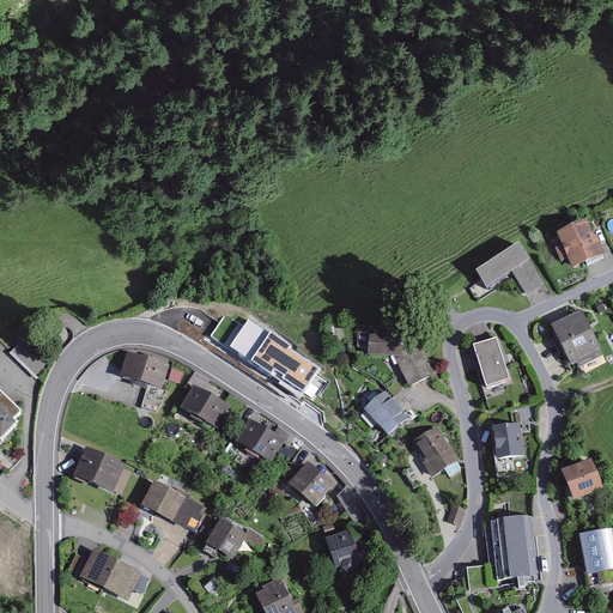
[(595,235),(587,218),(557,231),(563,244),(556,247),(562,261),(569,258),(574,268),(606,254),(598,235),(595,235)]
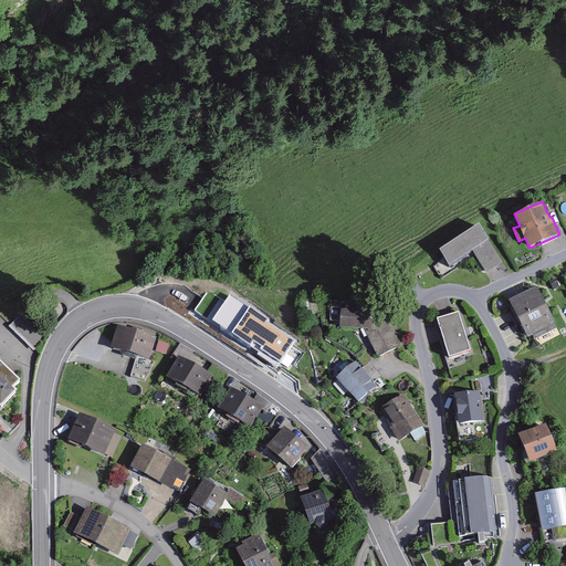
[(489,239),(479,223),(441,249),(448,258),(433,266),(440,276),(472,251),(486,272),(503,262),(489,239)]
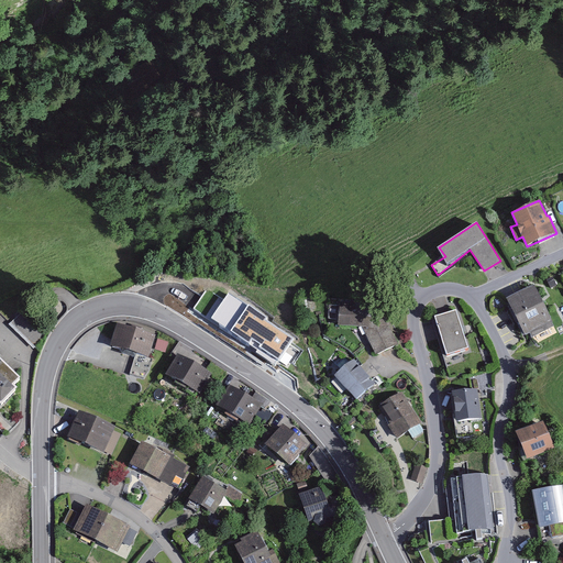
[(558,285),(553,276),(547,279),(551,288),(558,285)]
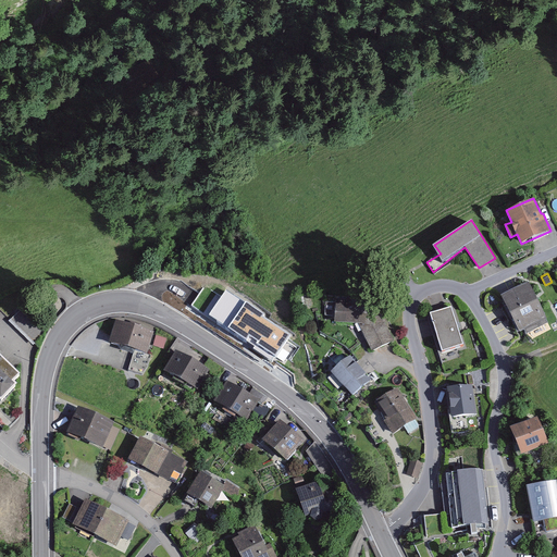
[(548,323),(529,282),(502,295),(519,332),(525,330),(527,333),(548,323)]
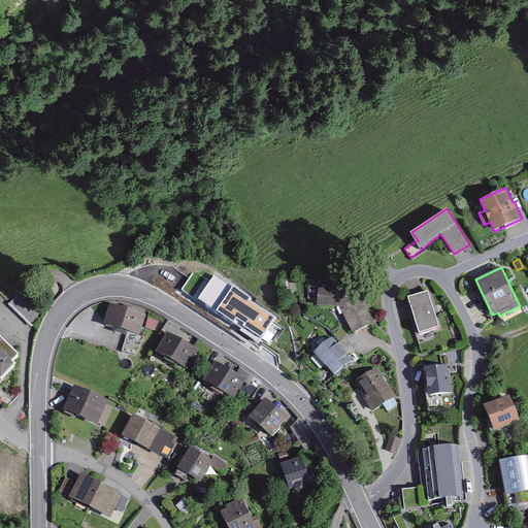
[(209,285),(193,273),(182,289),(259,341),(262,337),(271,343),(281,329),(271,323),(274,318),(250,300),(253,295),(233,282),(229,287),(215,277),(209,285)]
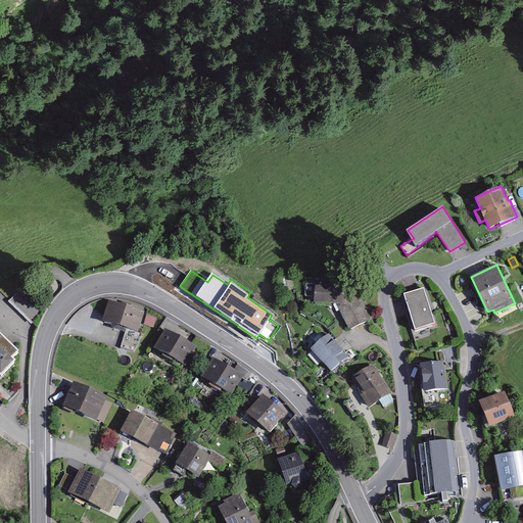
[(50,303),(27,282),(8,302),(32,323),(50,303)]
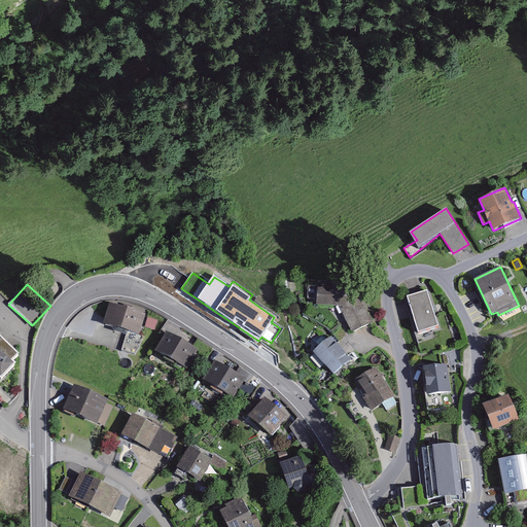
[(359,290),(318,285),(317,310),(340,312),(351,335),(373,326),(359,290)]
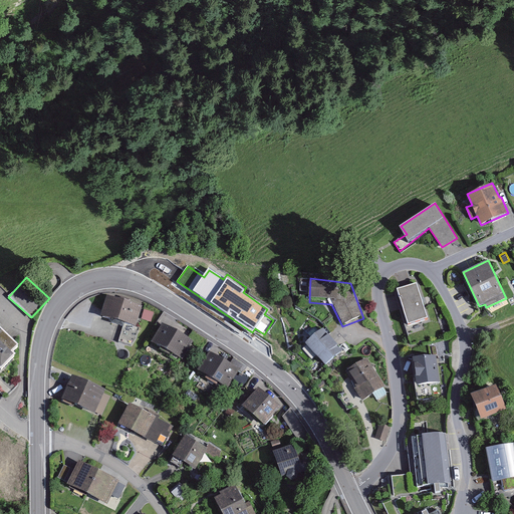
[(417,283),(398,289),(409,324),(428,318),(417,283)]
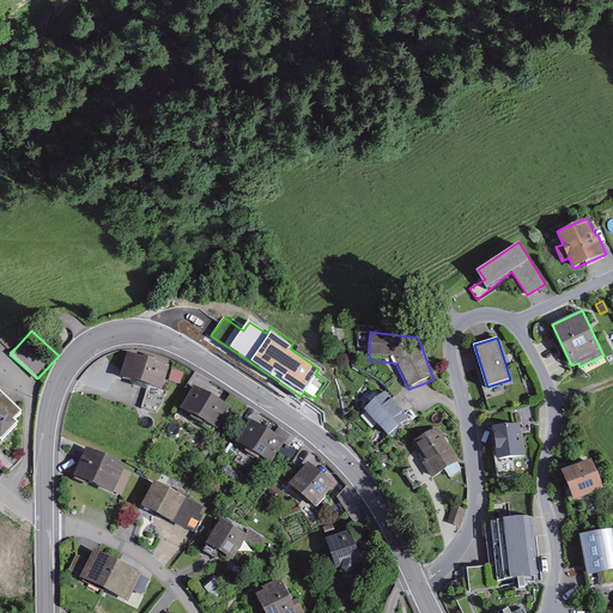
[(170,365),(127,352),(120,377),(133,381),(132,384),(147,388),(143,408),(157,412),(163,404),(165,392),(163,390),(170,365)]
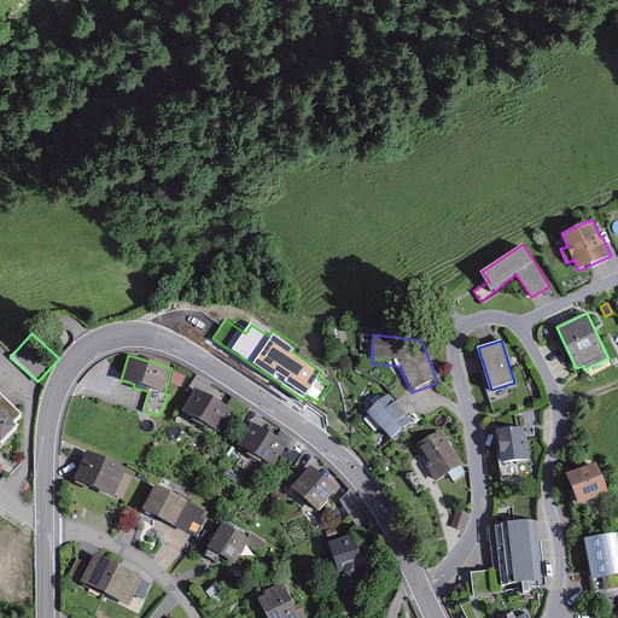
[(232,409),(196,389),(182,410),(220,432),(232,409)]
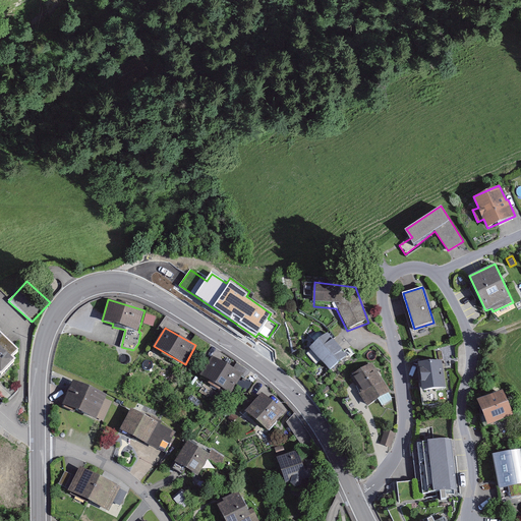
[(0,371),(1,372),(14,359),(9,355),(16,348),(0,333),(0,371)]
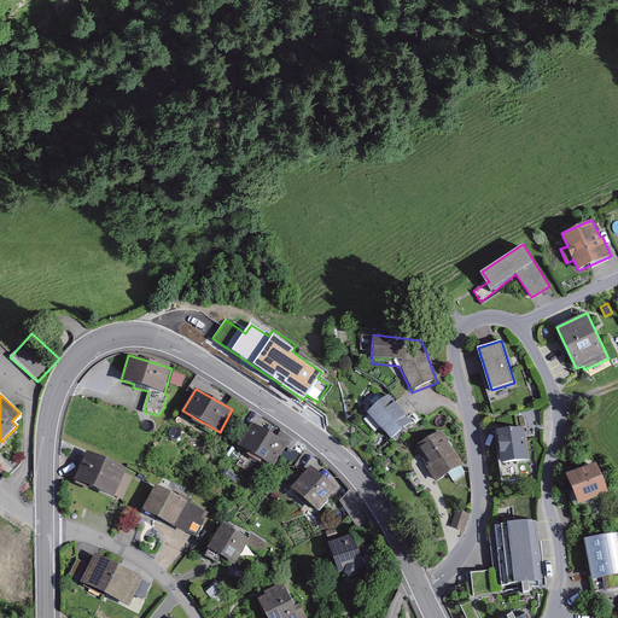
[(412,420),(389,395),(367,412),(391,439),(412,420)]
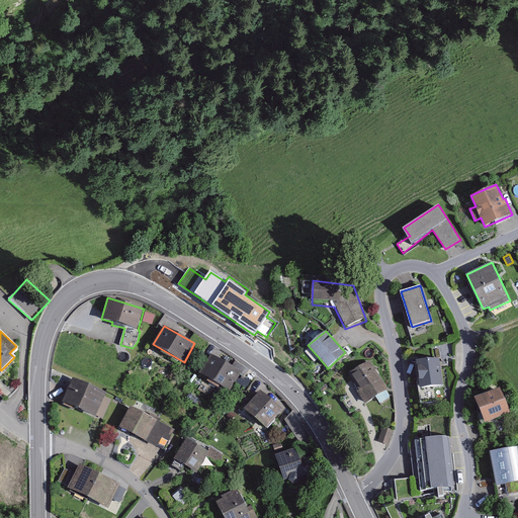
[(233,366),(210,352),(197,372),(230,394),(236,384),(245,391),(251,381),(244,377),(248,370),(236,362),(233,366)]
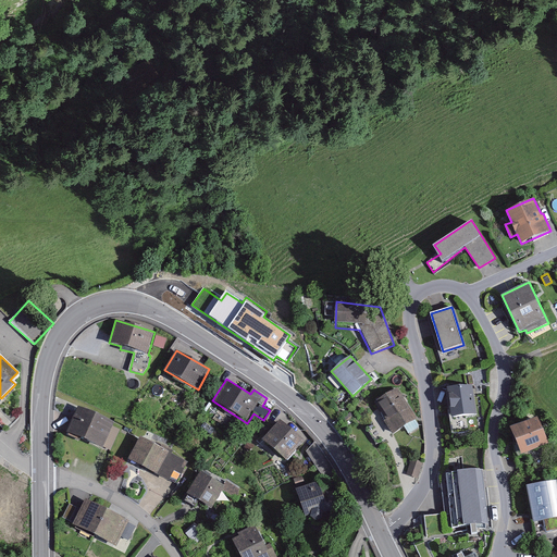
[(473,383),(447,386),(453,433),(468,431),(466,416),(477,415),(473,383)]
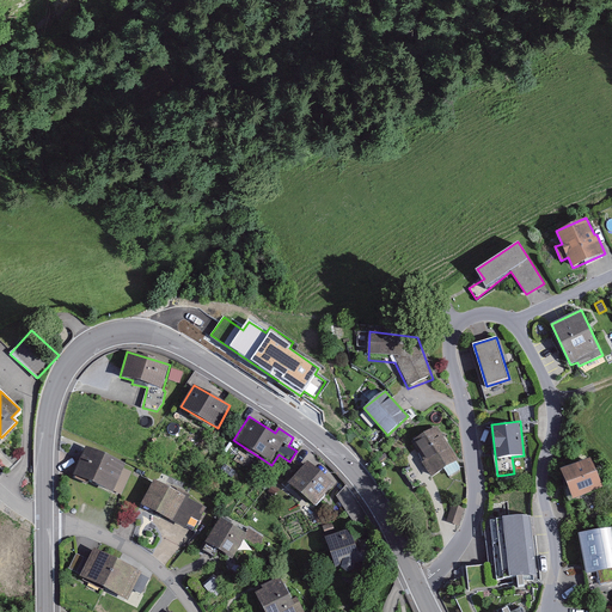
[(459,460),(438,427),(414,442),(433,477),(445,469),(451,477),(460,472),(459,460)]
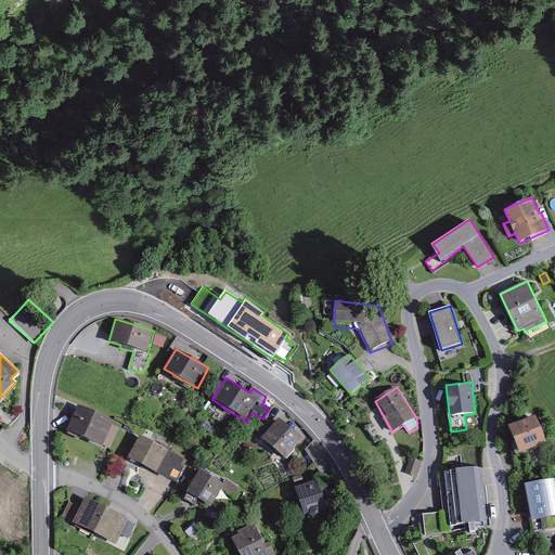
[(123,424),(82,407),(72,434),(112,450),(123,424)]
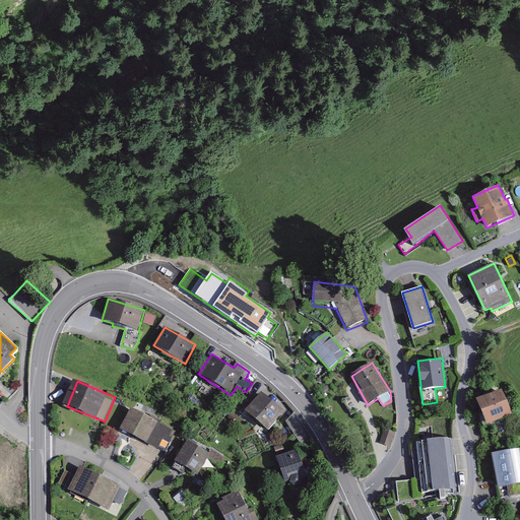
[(502,388),(476,398),(486,425),(513,414),(502,388)]
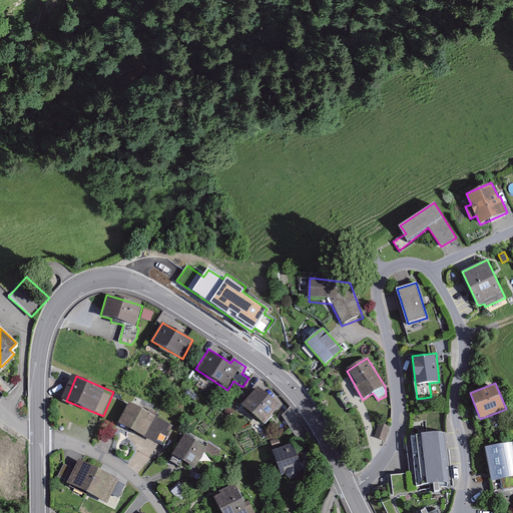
[(281,405),(259,387),(241,405),(266,425),(281,405)]
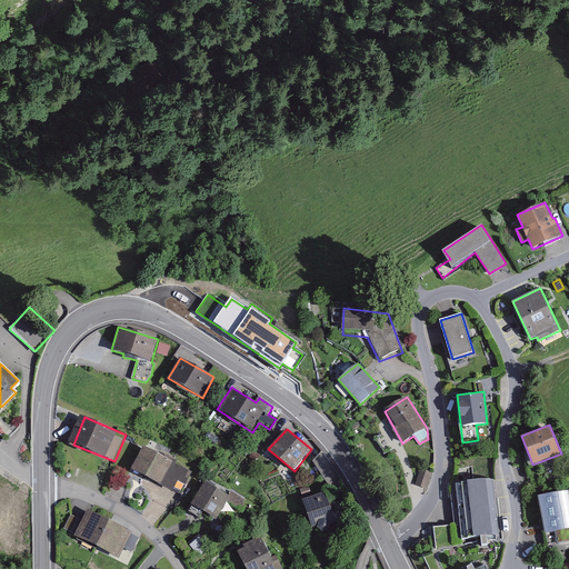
[(193,475),(148,448),(133,472),(179,499),(193,475)]
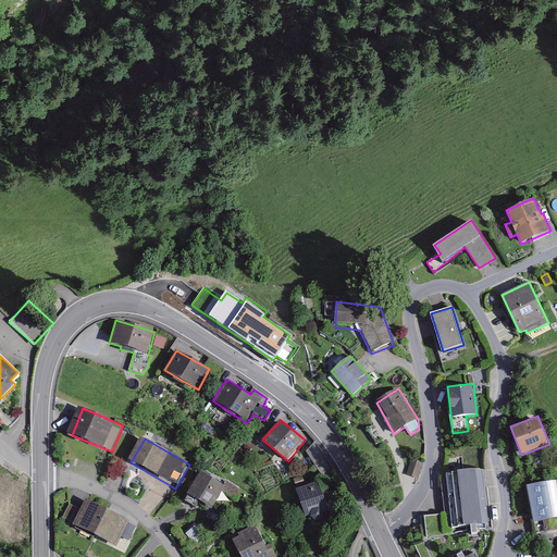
[(423,462),(412,460),(408,478),(420,480),(423,462)]
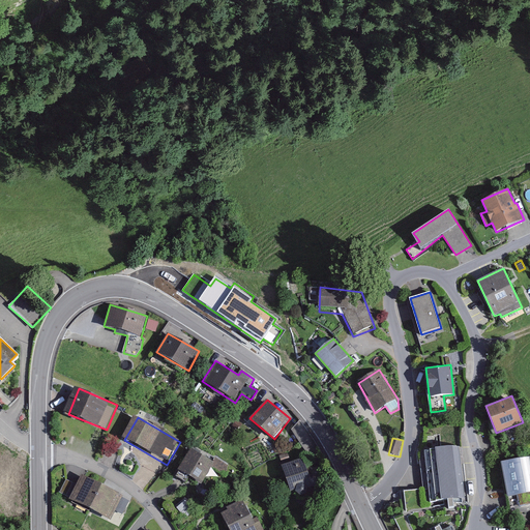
[(214,462),(192,447),(174,475),(185,482),(189,475),(202,483),(214,462)]
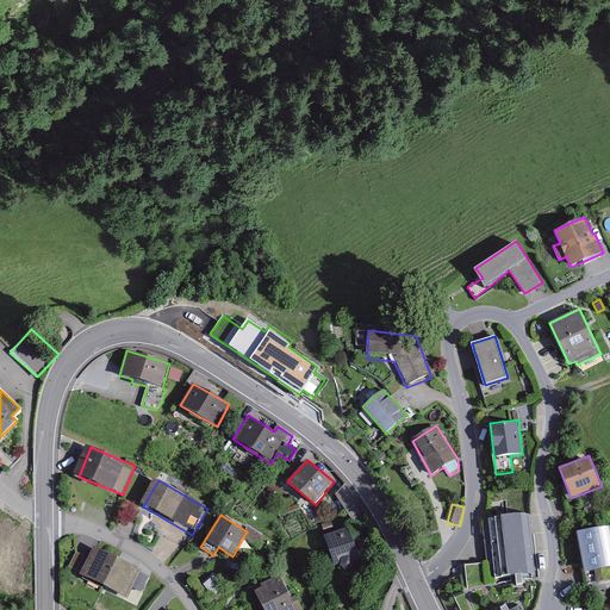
[(529,515),(500,515),(493,517),(487,517),(486,524),(479,526),(481,566),(485,589),(502,590),(524,585),(535,574),(529,515)]
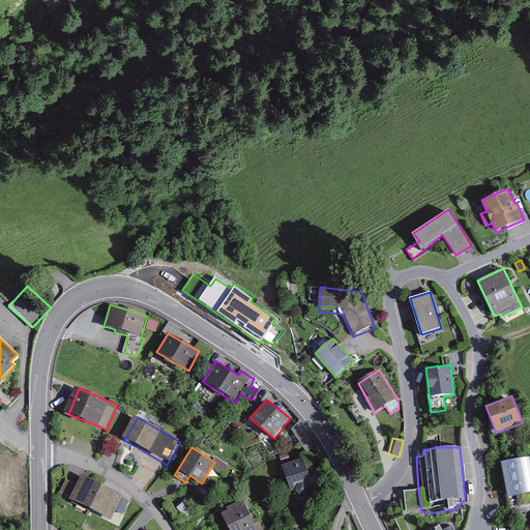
[(308,478),(302,458),(282,465),(291,491),(295,490),(299,495),(307,494),(308,488),(322,483),(319,475),(308,478)]
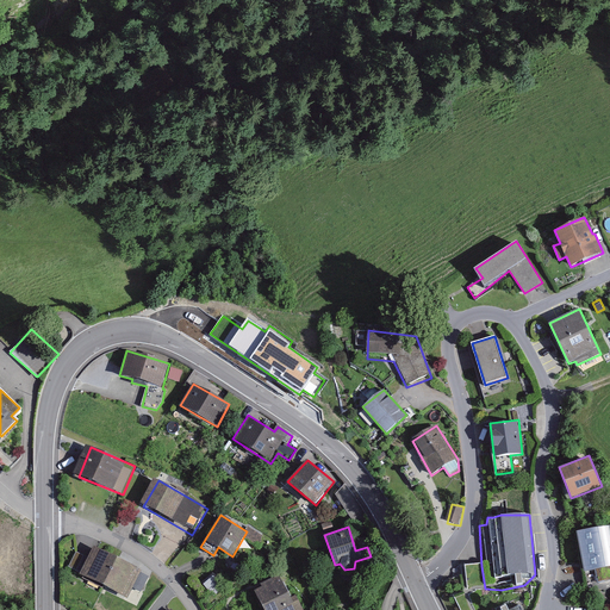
[(609,530),(577,536),(587,595),(607,591),(609,604),(609,530)]
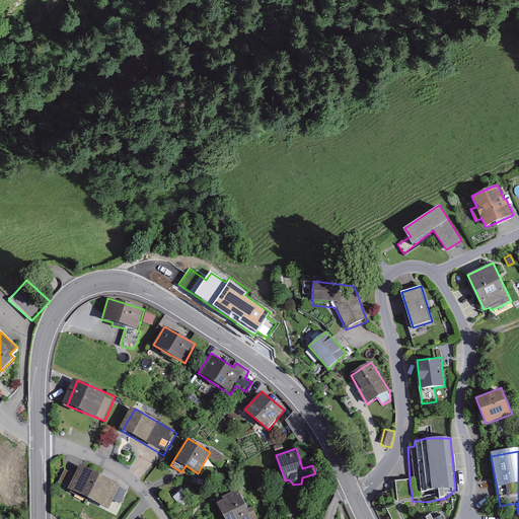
[(79,475),(64,467),(57,482),(73,490),(72,492),(112,512),(118,501),(123,504),(130,490),(83,466),(79,475)]
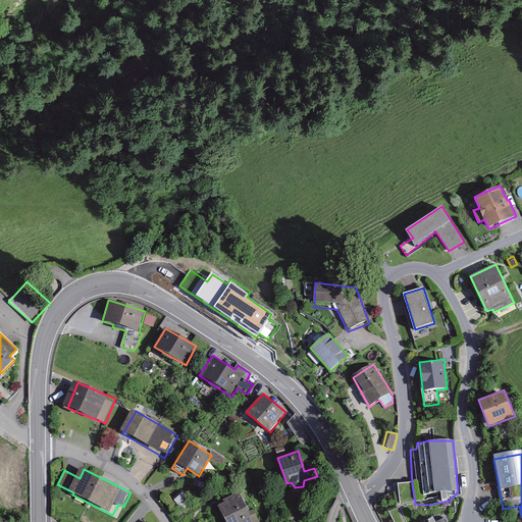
[(250,511),(240,491),(223,500),(224,503),(218,506),(226,521),(259,521),(253,510),(250,511)]
